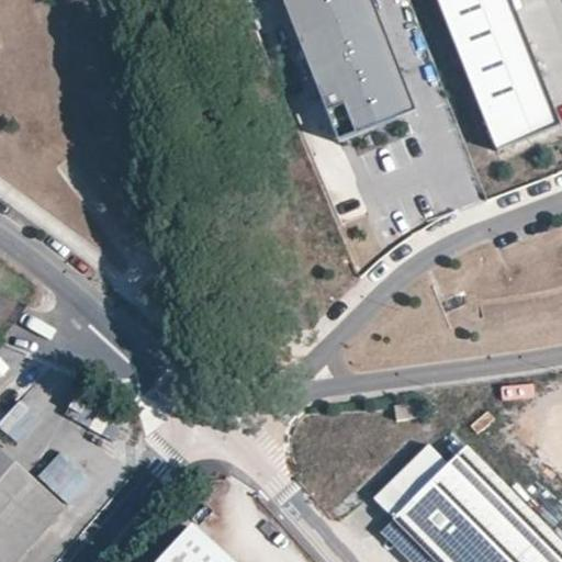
[(414,111),(369,0),(279,0),(335,142),(414,111)]
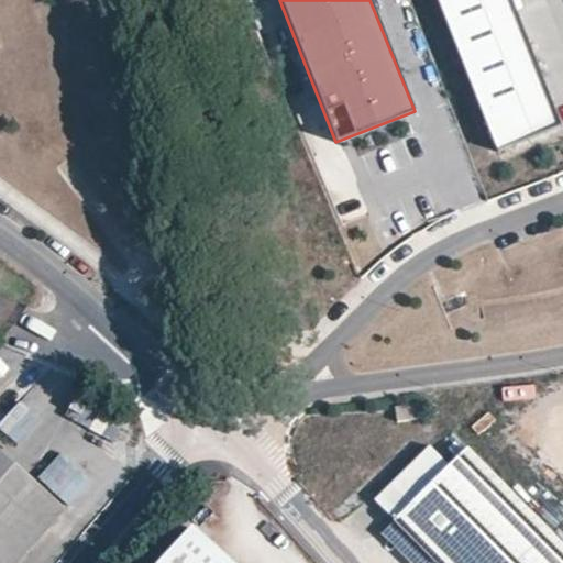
[(561,125),(511,0),(437,0),(496,151),(561,125)]
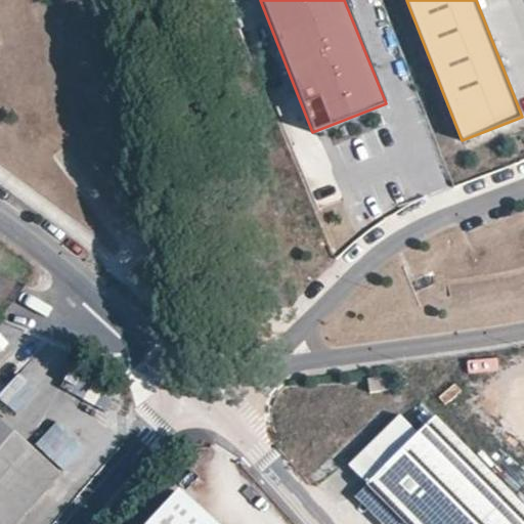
[(0,388),(18,367),(7,359),(0,366),(0,388)]
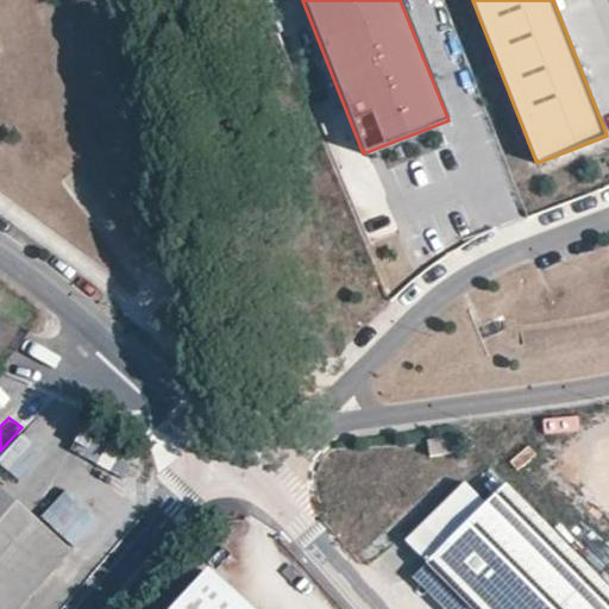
[(79,433),(70,450),(104,466),(112,451),(79,433)]
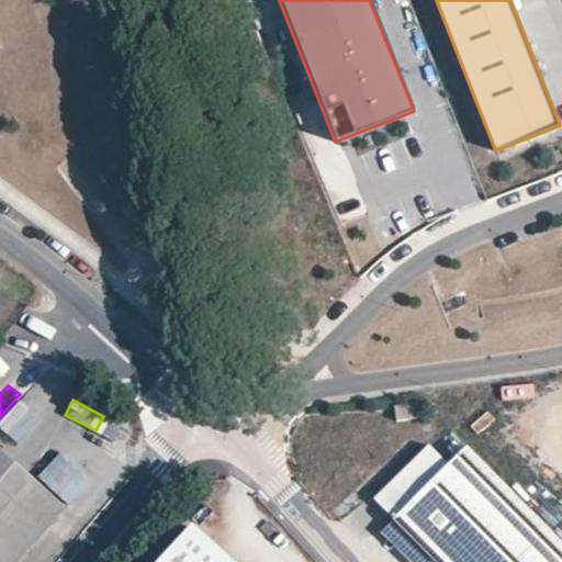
[(461,448),(451,438),(444,446),(453,456),(461,448)]
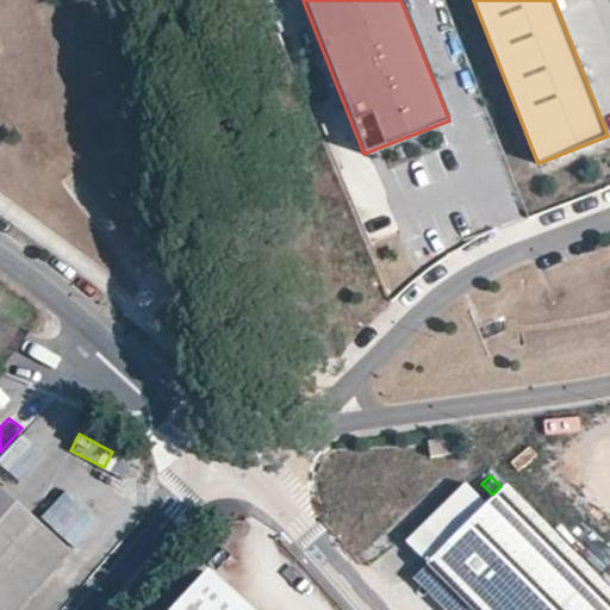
[(609,609),(609,590),(572,553),(504,483),(500,486),(492,495),(425,561),(468,604),(473,609),(609,609)]
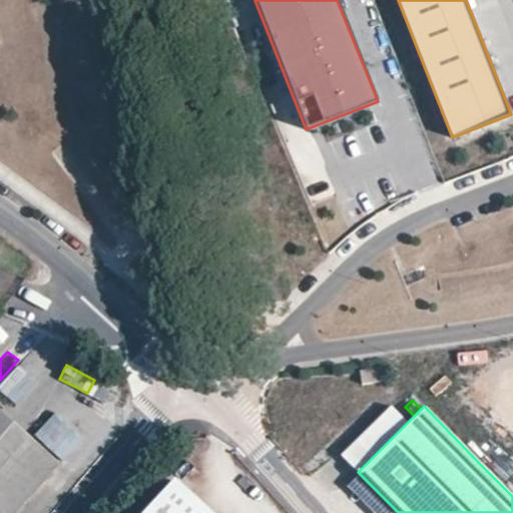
[(0,512),(15,512),(58,464),(0,412),(0,512)]
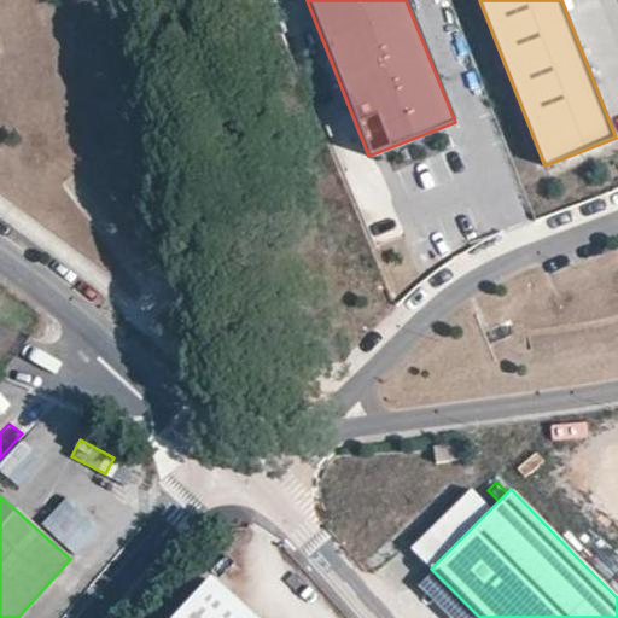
[(468,617),(474,612),(431,569),(419,581),(455,617),(468,617)]
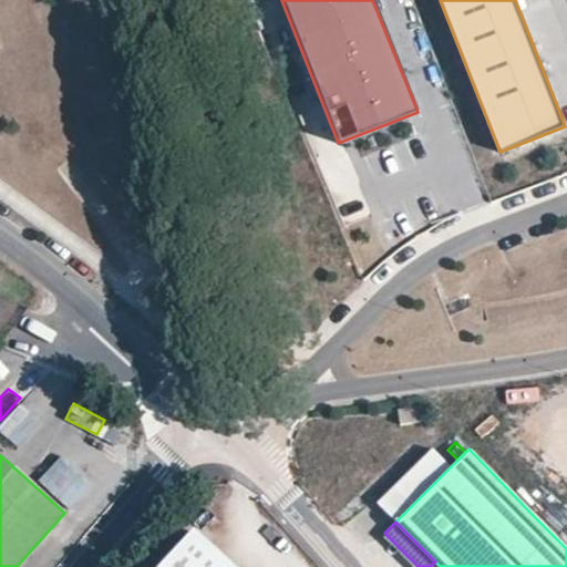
[(234,566),(196,533),(164,566),(234,566)]
